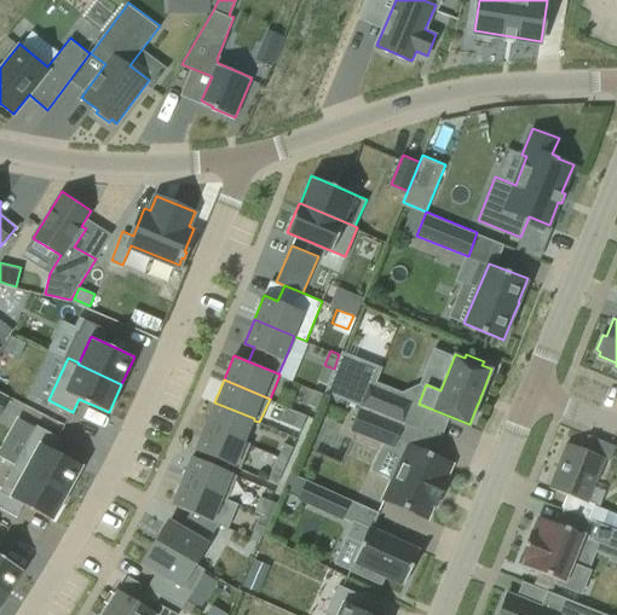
[(404,421),(413,400),(369,383),(361,404),(404,421)]
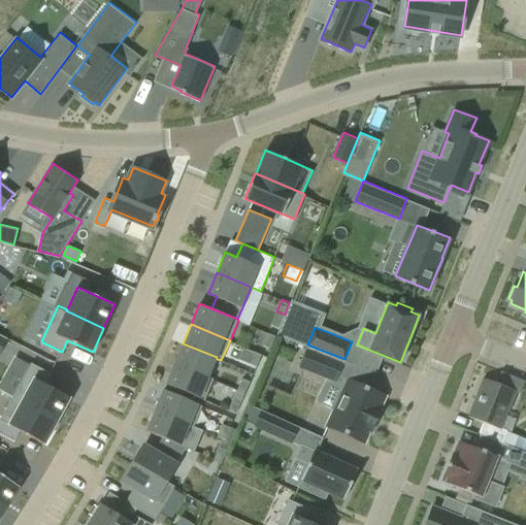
[(270,347),(275,335),(268,332),(263,343),(270,347)]
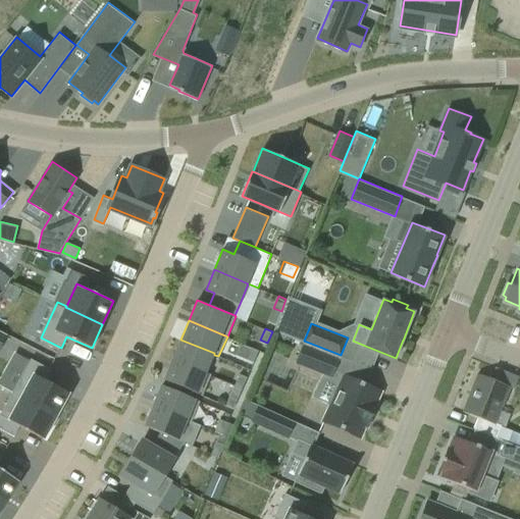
[(207,371),(214,355),(214,353),(180,340),(172,358),(206,372),(207,371)]
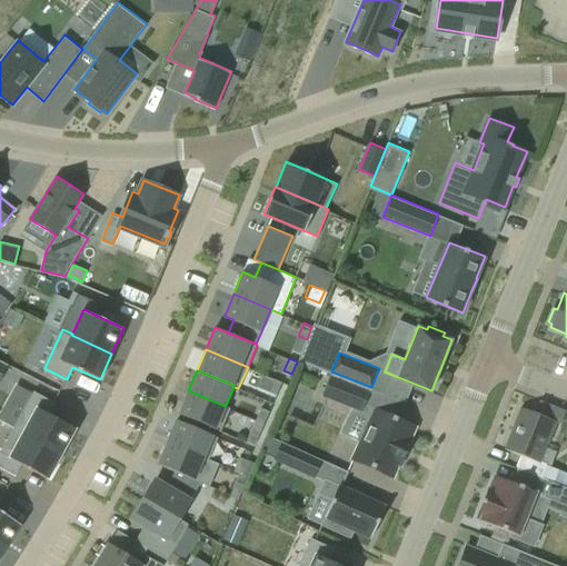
[(362,409),(371,388),(331,373),(322,394),(362,409)]
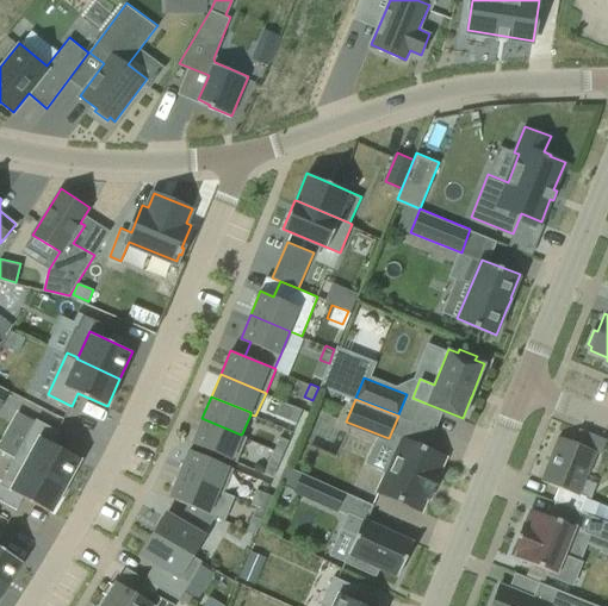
[(297,422),(303,408),(295,404),(289,418),(297,422)]
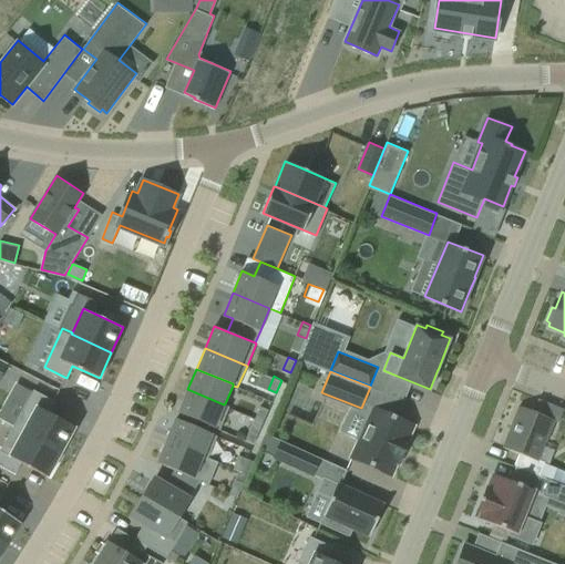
[(34,389),(14,426),(62,451),(75,427),(49,412),(55,400),(34,389)]
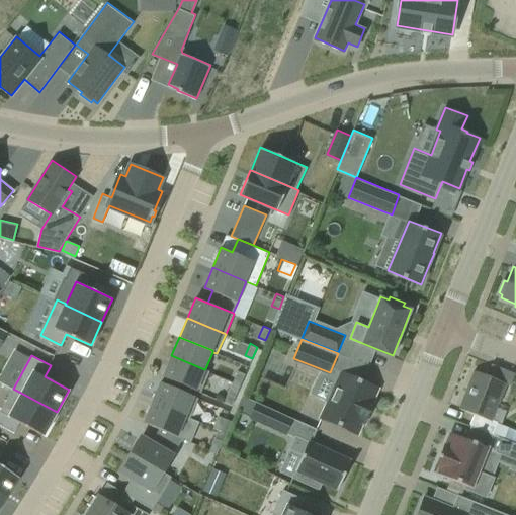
[(201,392),(209,370),(205,368),(204,369),(171,355),(163,375),(201,392)]
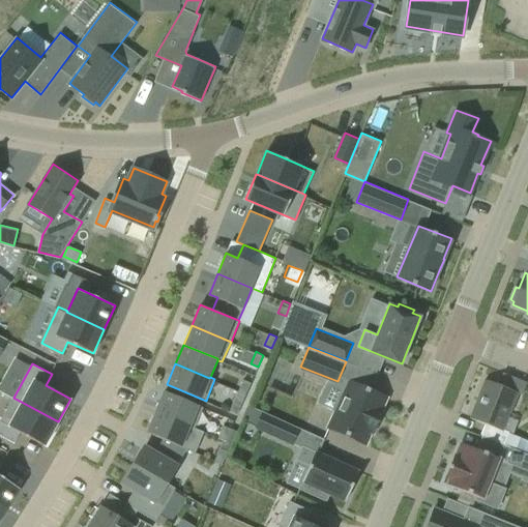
[(246,393),(252,382),(243,378),(238,390),(246,393)]
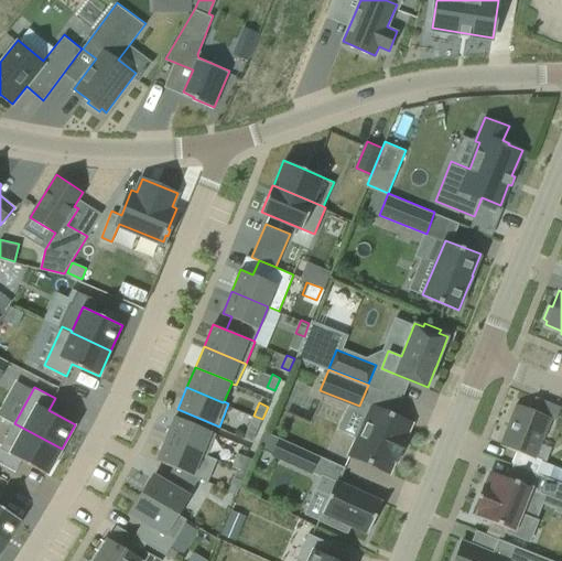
[(542,457),(537,455),(552,417),(517,402),(500,443),(518,450),(512,462),(537,472),(542,457)]
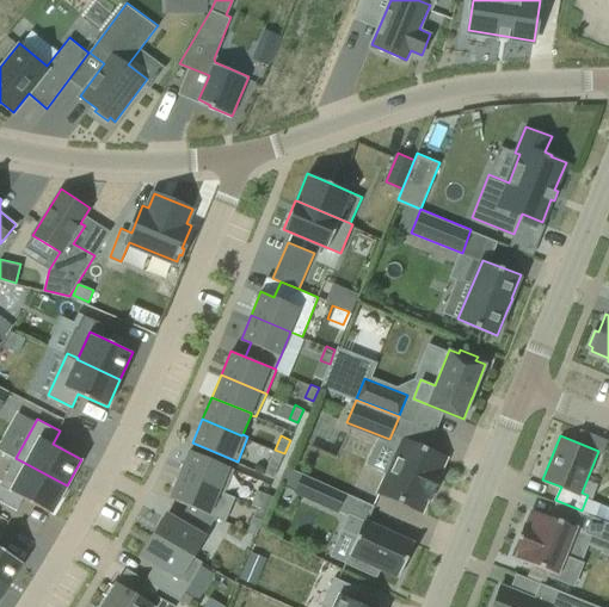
[(431,497),(443,471),(441,470),(447,457),(404,437),(379,491),(423,511),(429,497),(431,497)]
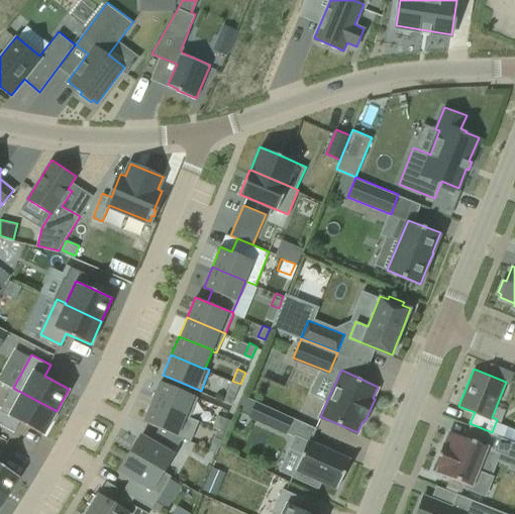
[(198,396),(161,381),(151,400),(186,414),(185,416),(190,417),(198,396)]
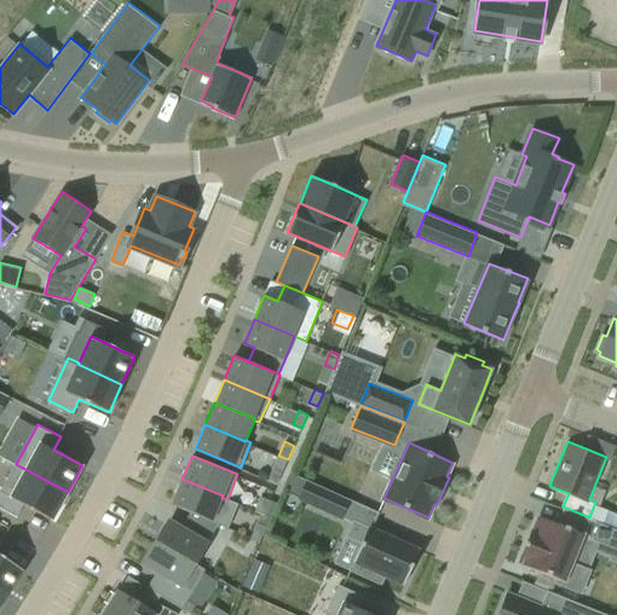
[(282,473),(288,459),(278,456),(272,469),(282,473)]
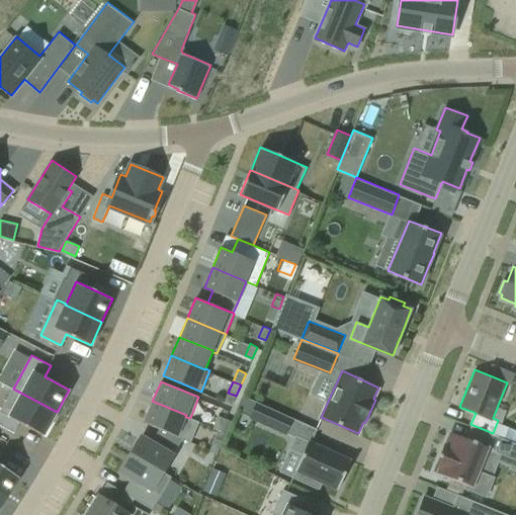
[(13,389),(0,411),(0,412),(1,411),(45,435),(57,412),(13,389)]
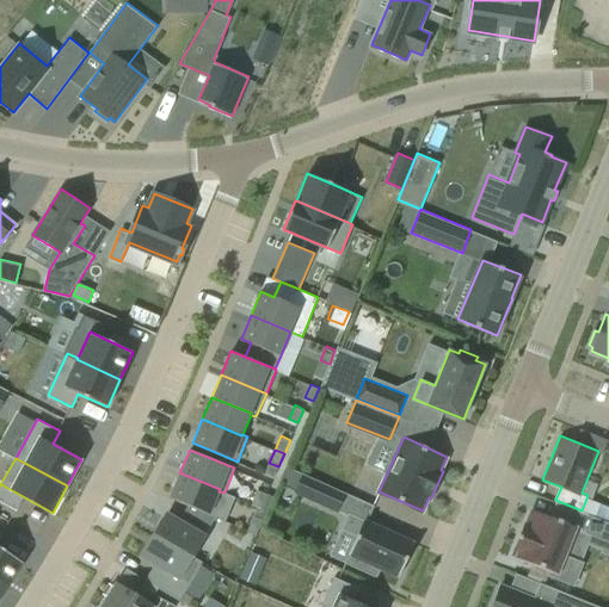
[(209,513),(219,491),(220,489),(179,472),(170,496),(189,505),(209,513)]
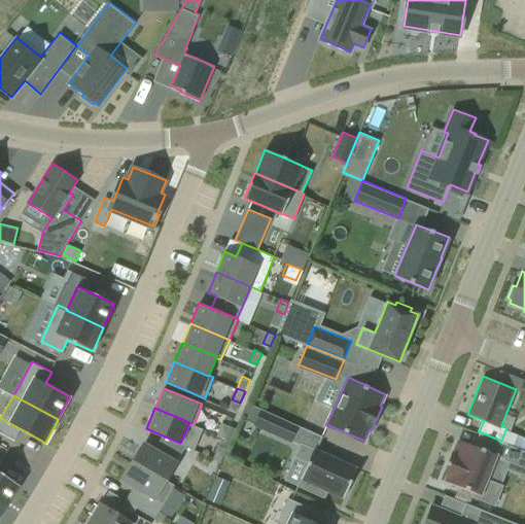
[(300,425),(261,408),(254,424),(292,441),(300,425)]
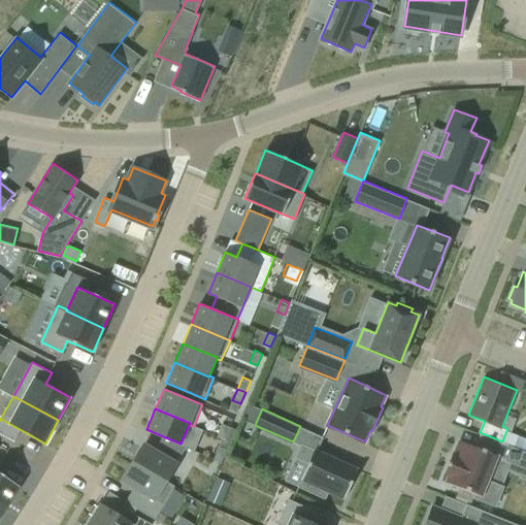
[(225,438),(230,426),(223,423),(218,435),(225,438)]
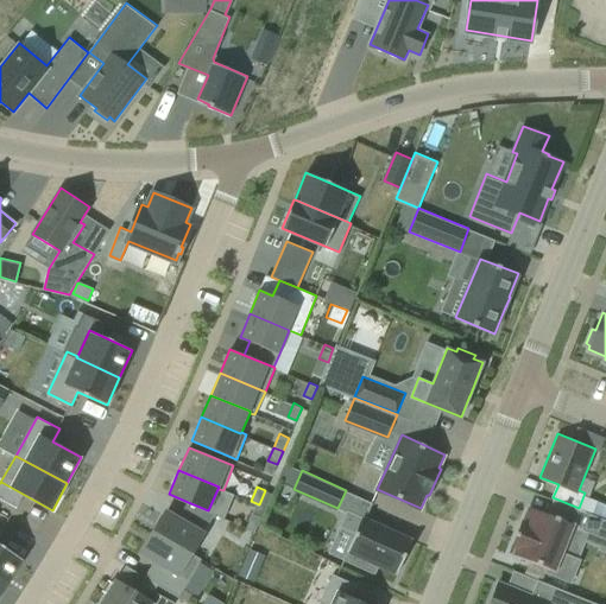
[(168,510),(155,532),(191,553),(204,532),(215,514),(208,510),(188,502),(178,516),(168,510)]
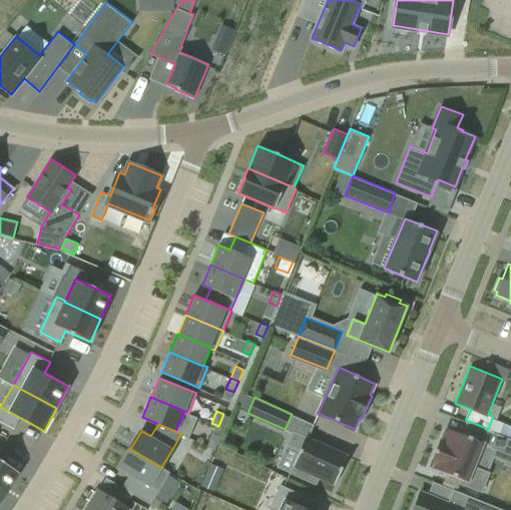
[(441,438),(430,465),(434,466),(433,468),(462,479),(462,481),(481,489),(488,473),(474,468),(484,443),(446,427),(442,439),(441,438)]
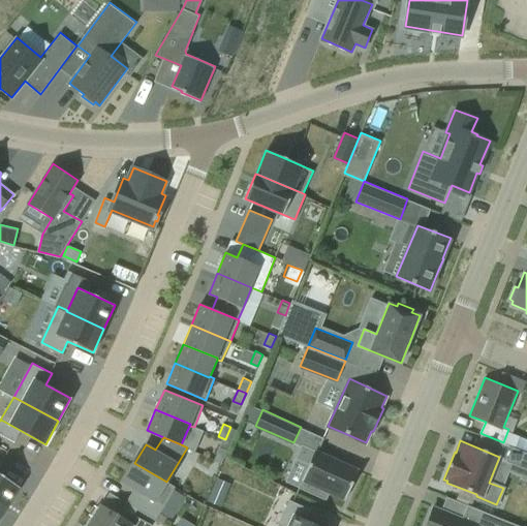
[(359,469),(303,443),(297,457),(309,463),(299,487),(327,499),(330,492),(345,499),(359,469)]
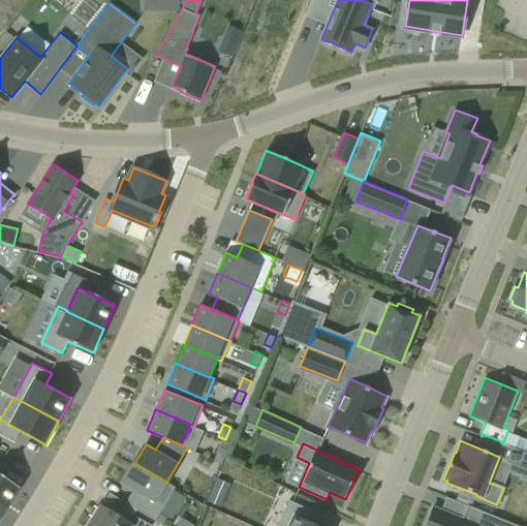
[(526,452),(508,444),(502,460),(526,469),(526,452)]
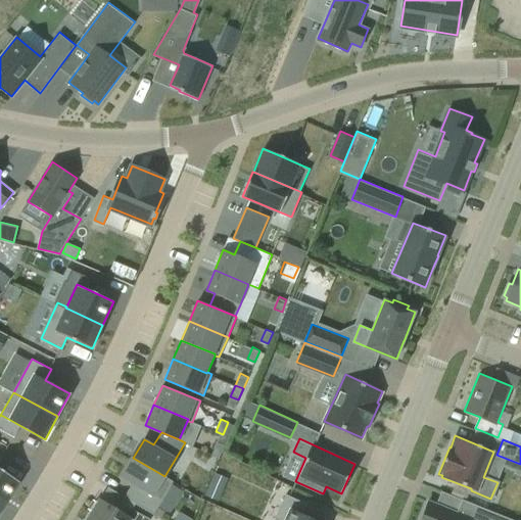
[(220,457),(225,444),(218,441),(212,454),(220,457)]
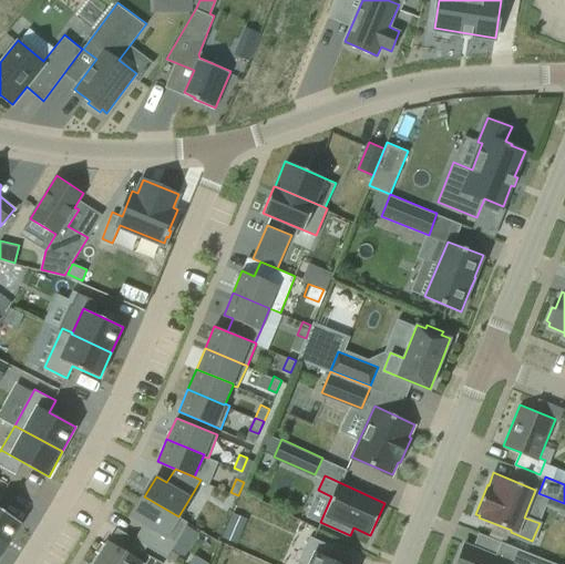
[(0,492),(0,541),(7,546),(22,522),(0,508),(0,499),(3,494),(0,492)]
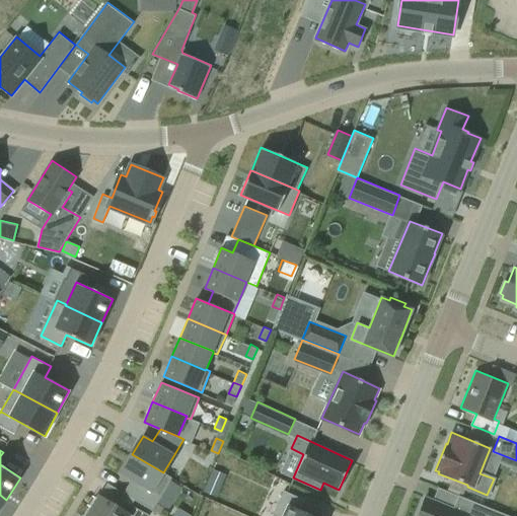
[(132,454),(121,473),(131,480),(124,492),(153,509),(157,502),(160,497),(172,476),(163,472),(132,454)]
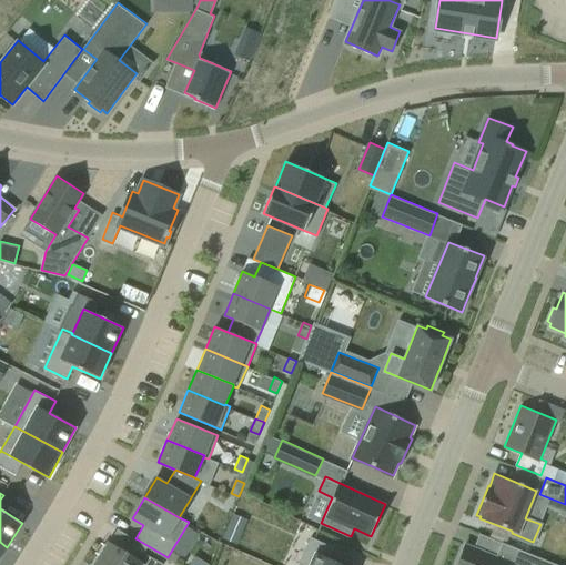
[(234,513),(224,537),(238,543),(248,518),(234,513)]
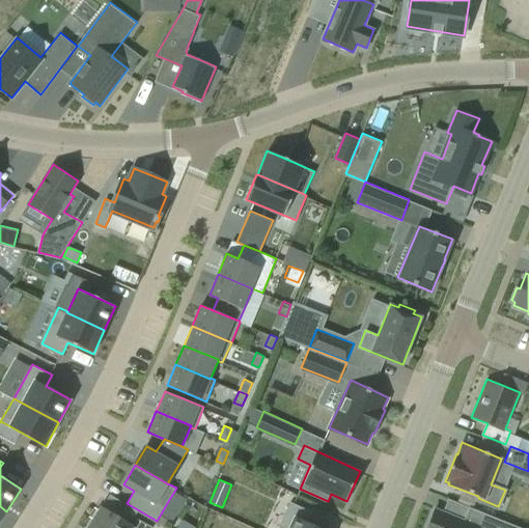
[(290,501),(278,527),(319,527),(306,522),(311,510),(290,501)]
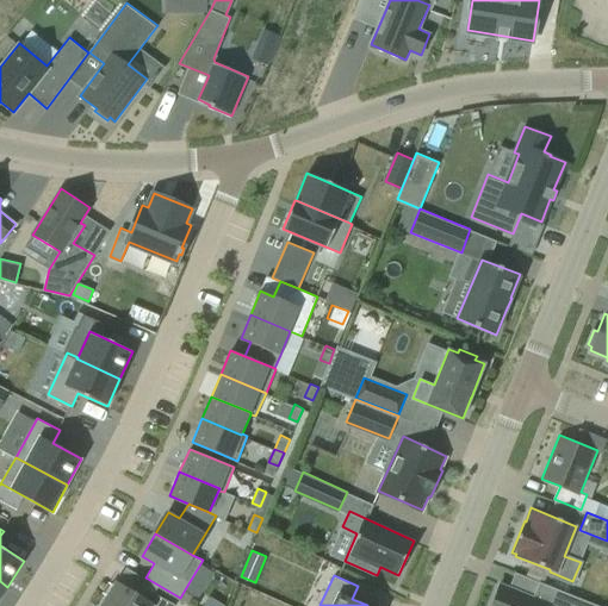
[(174,605),(175,604),(159,594),(147,588),(141,597),(117,581),(101,605),(174,605)]
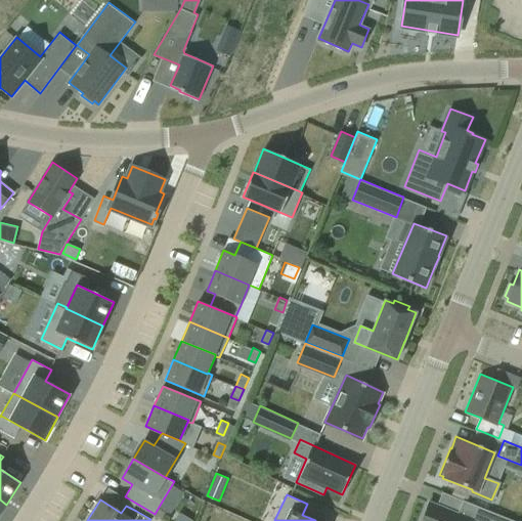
[(514,520),(515,520),(463,500),(458,513),(429,501),(421,520),(514,520)]
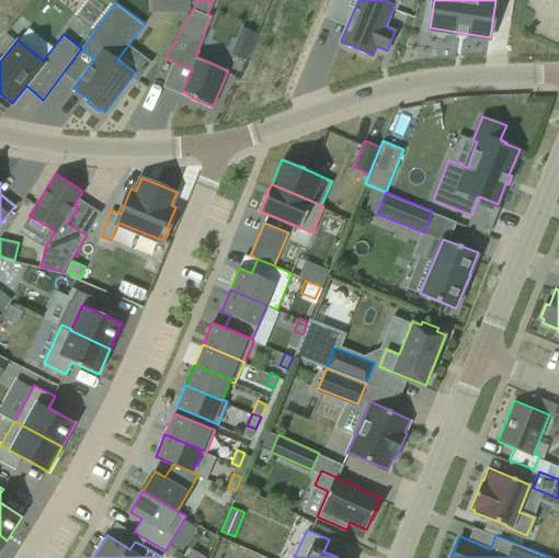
[(170,543),(166,550),(172,554),(177,547),(170,543)]
